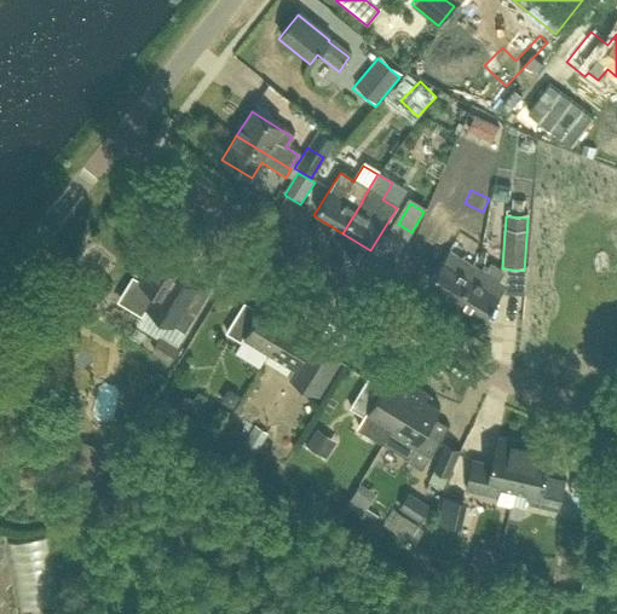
[(176,287),(191,260),(163,243),(138,284),(134,283),(122,302),(143,314),(144,311),(171,328),(190,296),(176,287)]
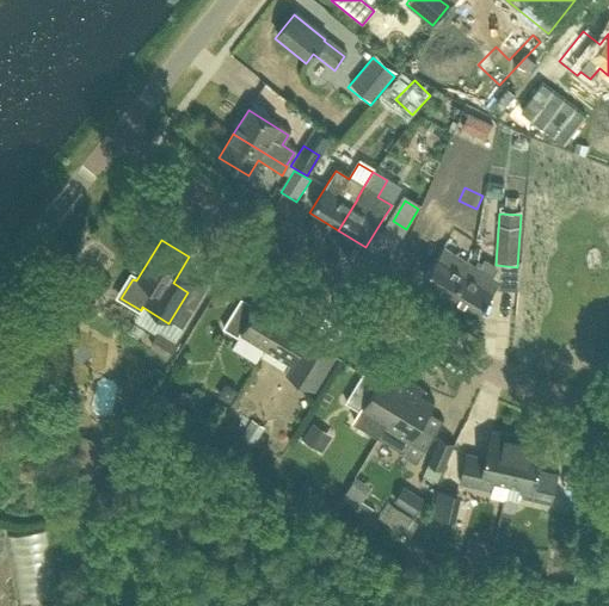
[(450,298),(469,267),(442,251),(423,282),(450,298)]
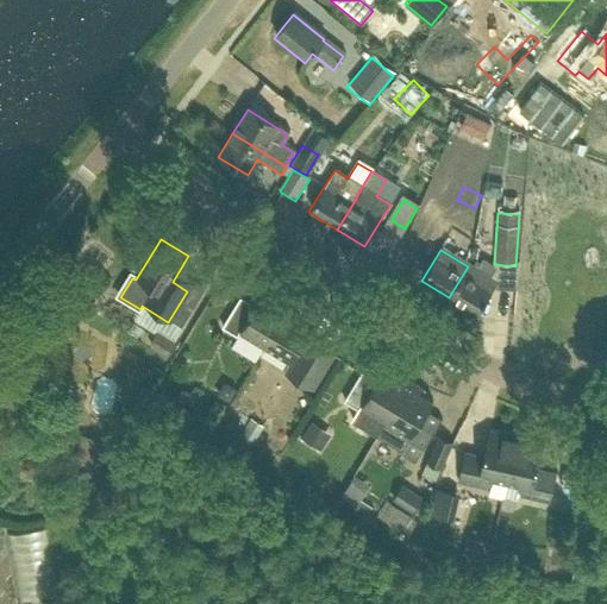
[(475,263),(471,269),(468,266),(449,297),(477,315),(496,283),(488,278),(494,270),(481,263),(480,266),(475,263)]
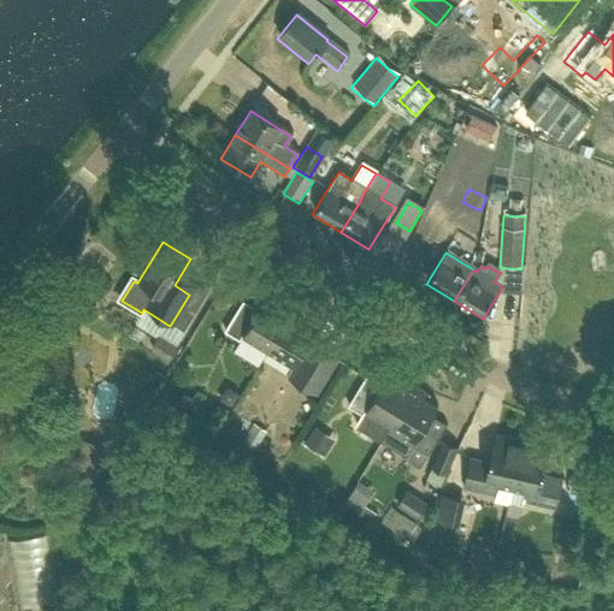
[(266,354),(290,313),(279,307),(276,312),(263,303),(257,313),(241,303),(223,334),(238,343),(241,338),(266,354)]
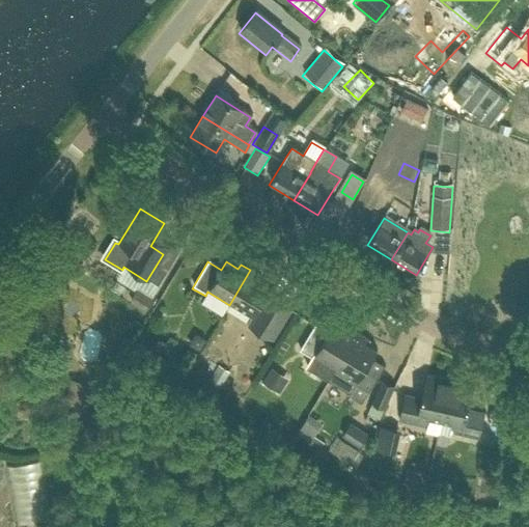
[(250,270),(229,305),(251,317),(246,327),(271,342),(289,311),(265,296),(270,288),(257,280),(259,276),(250,270)]
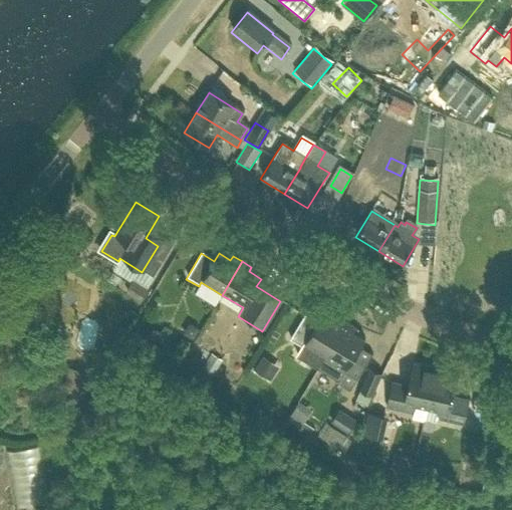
[(106,283),(113,288),(118,281),(111,276),(106,283)]
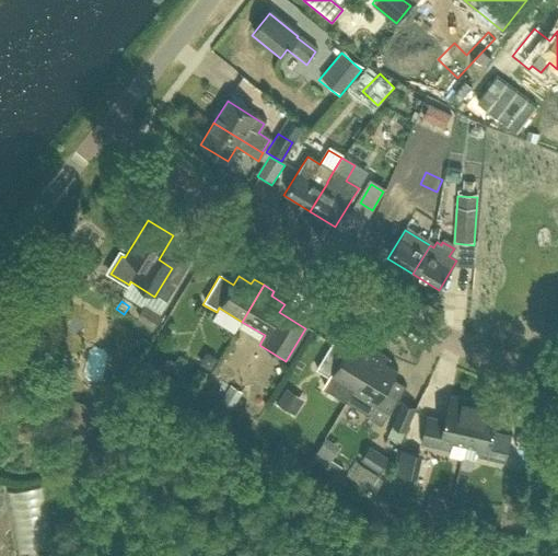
[(160,320),(142,309),(136,322),(153,332),(160,320)]
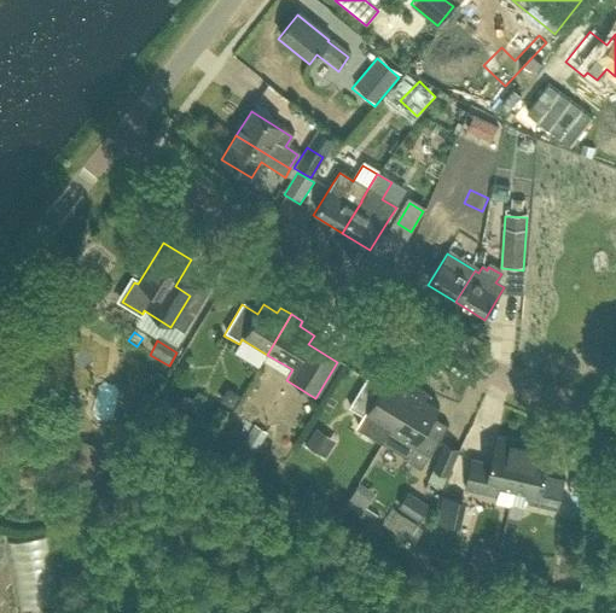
[(355,431),(381,447),(416,390),(404,383),(401,387),(387,379),(381,389),(366,380),(348,410),(362,420),(355,431)]
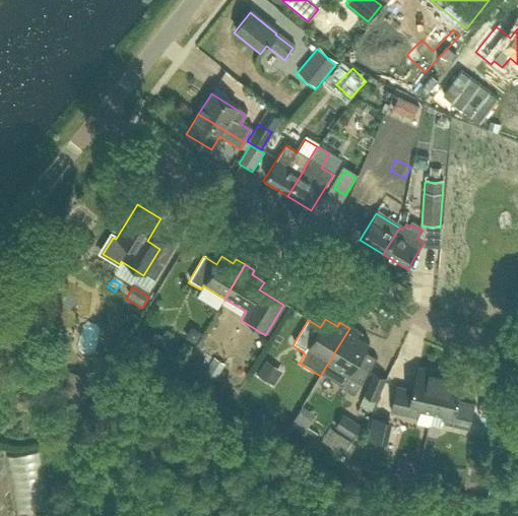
[(359,333),(349,328),(320,376),(341,388),(340,389),(353,397),(360,386),(376,361),(363,353),(368,345),(355,338),(359,333)]
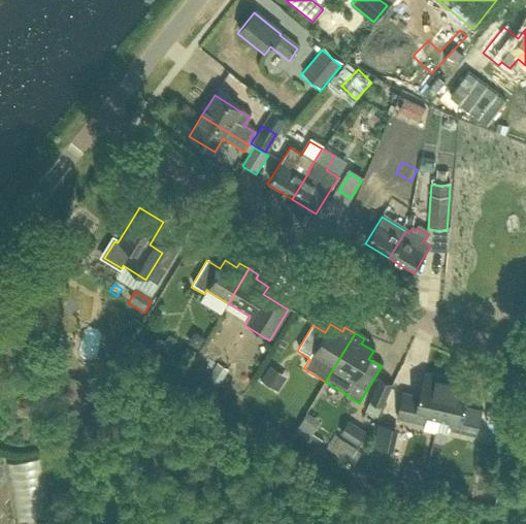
[(187,345),(197,351),(203,339),(198,336),(190,338),(187,345)]
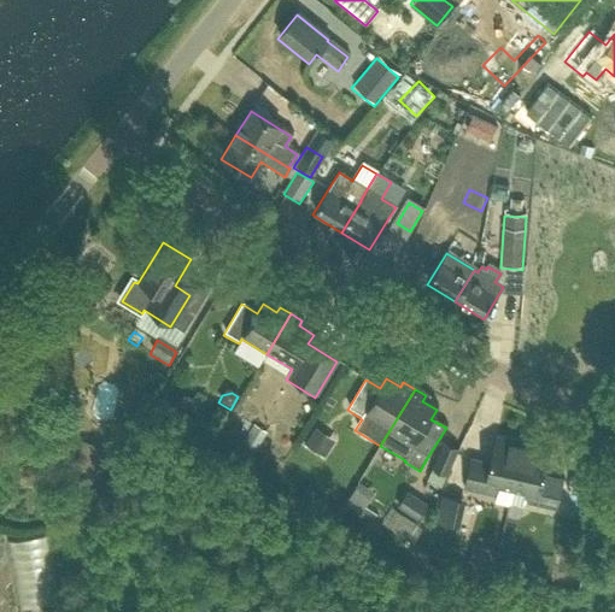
[(324,459),(335,442),(316,429),(305,446),(324,459)]
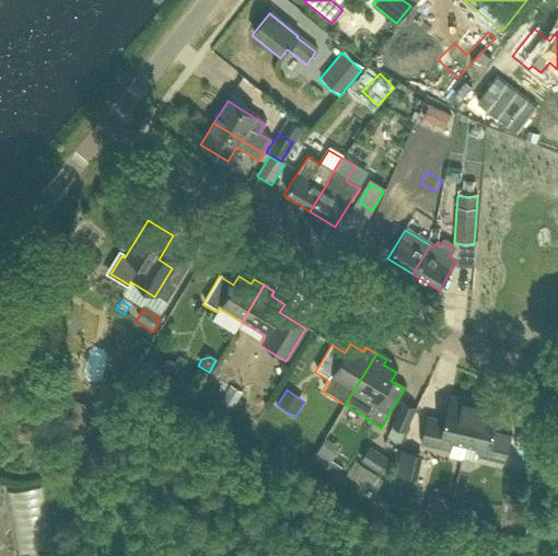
[(464,446),(474,404),(449,397),(443,424),(426,419),(419,447),(450,453),(452,443),(464,446)]
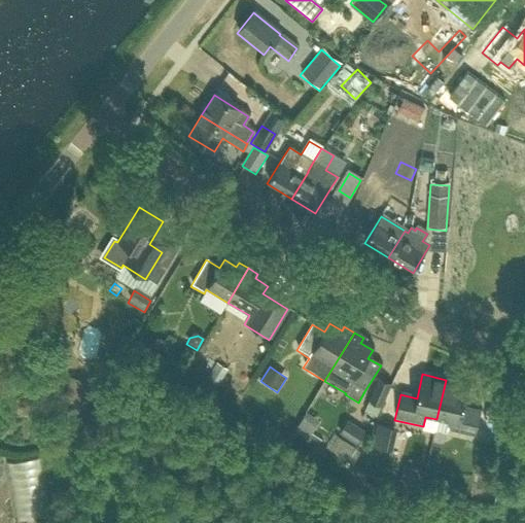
[(381,408),(391,385),(379,380),(370,403),(381,408)]
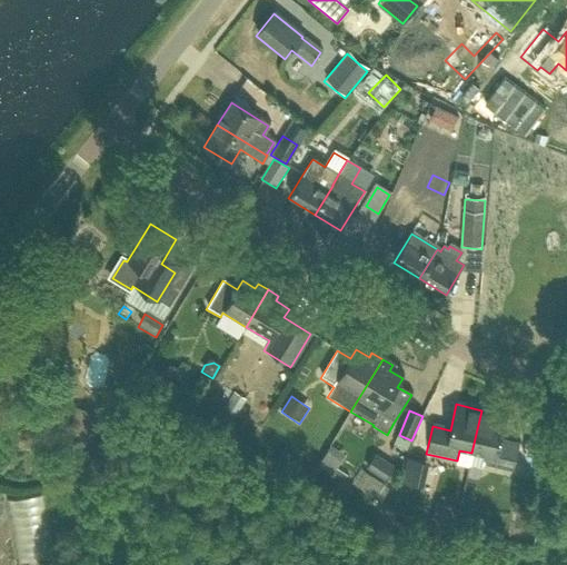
[(481,410),(471,453),(484,456),(481,466),(511,474),(518,446),(500,442),(507,416),(481,410)]
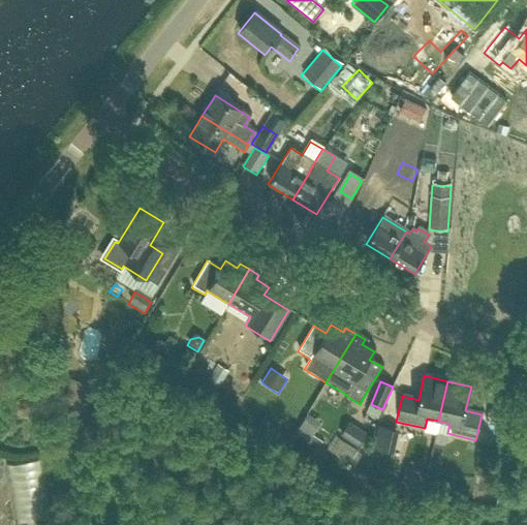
[(359,448),(367,435),(349,424),(341,436),(359,448)]
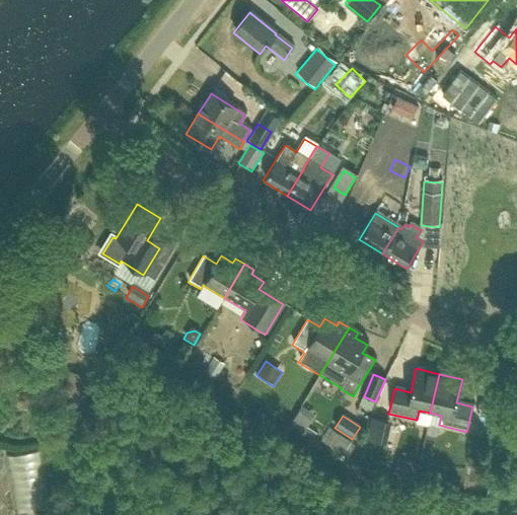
[(478,455),(466,454),(466,466),(478,467),(478,455)]
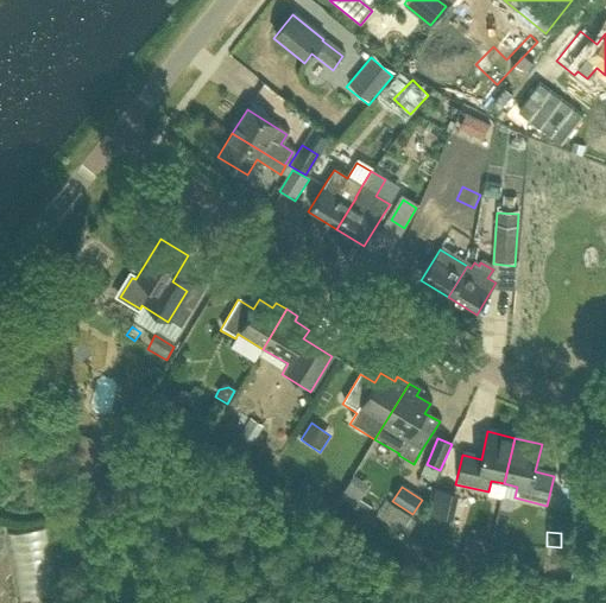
[(486,554),(464,547),(459,560),(481,567),(486,554)]
